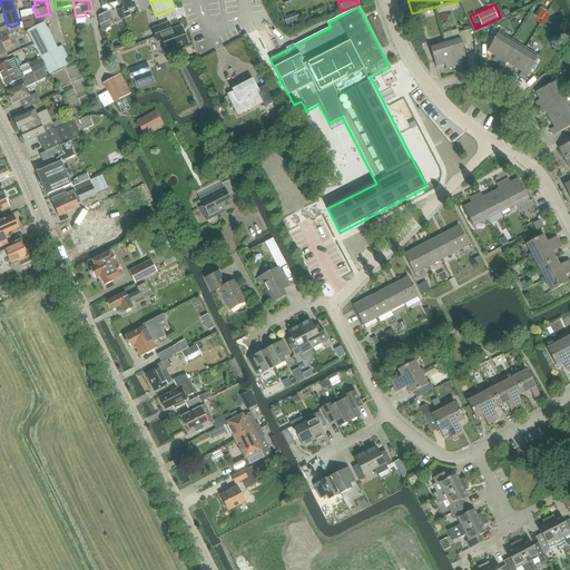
[(105,13),(98,17),(100,26),(109,21),(107,15),(105,13)]
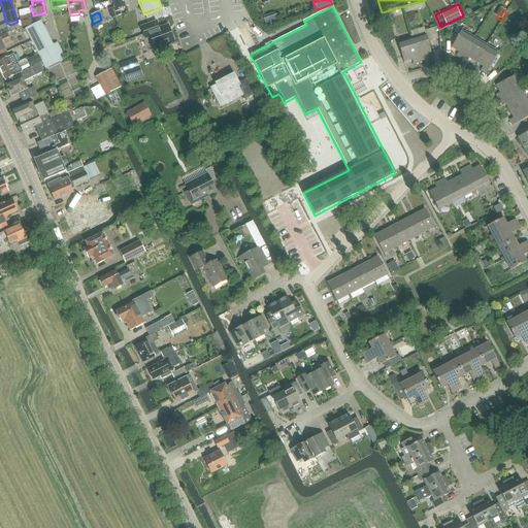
[(266,27),(277,24),(275,14),(264,18),(266,27)]
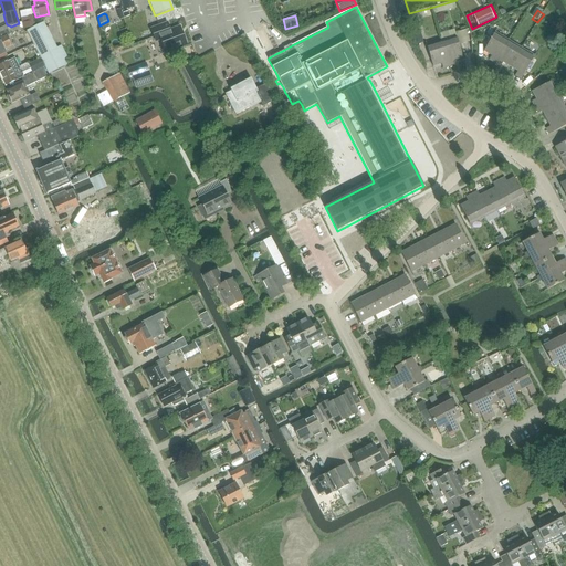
[(44,22),(42,23),(28,31),(34,44),(37,49),(45,66),(44,66),(49,74),(66,64),(58,49),(44,22)]
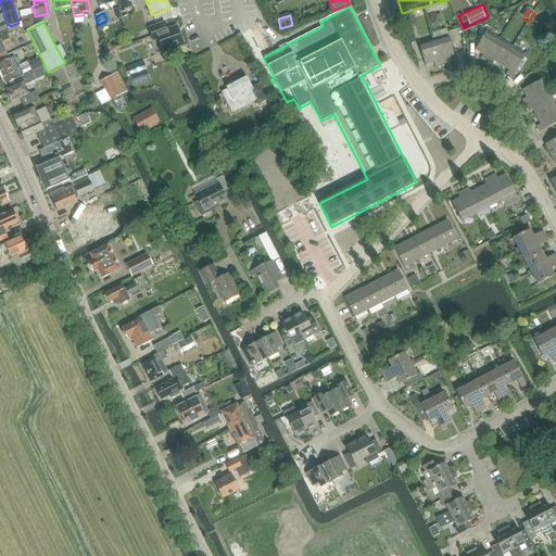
[(148,29),(150,37),(155,35),(162,53),(184,45),(176,26),(166,30),(164,23),(148,29)]
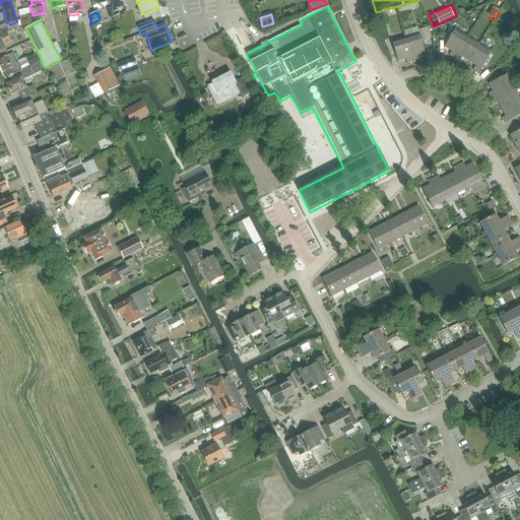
[(0,53),(6,51),(3,46),(10,42),(6,34),(9,31),(7,26),(0,29),(0,53)]
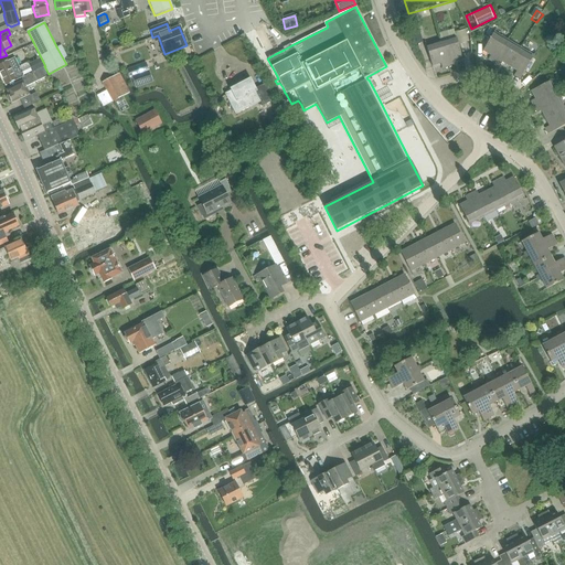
[(494,33),(482,51),(490,55),(488,60),(493,63),(508,41),(494,33)]
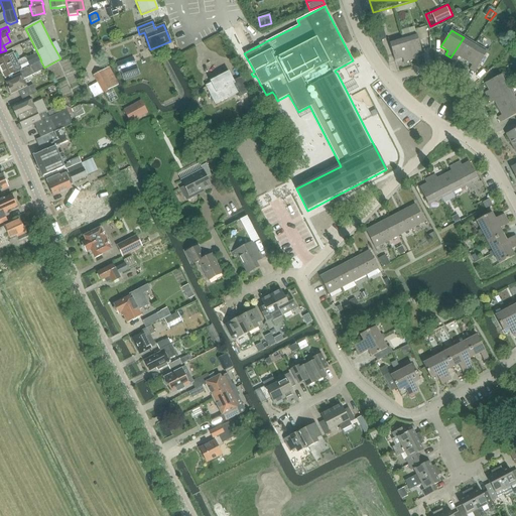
[(416,33),(402,38),(409,60),(415,58),(414,54),(421,52),(416,33)]
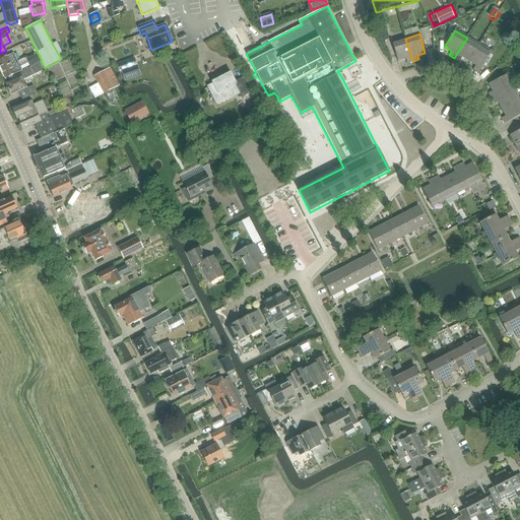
[(462,58),(468,62),(478,45),(467,38),(454,58),(460,61),(462,58)]
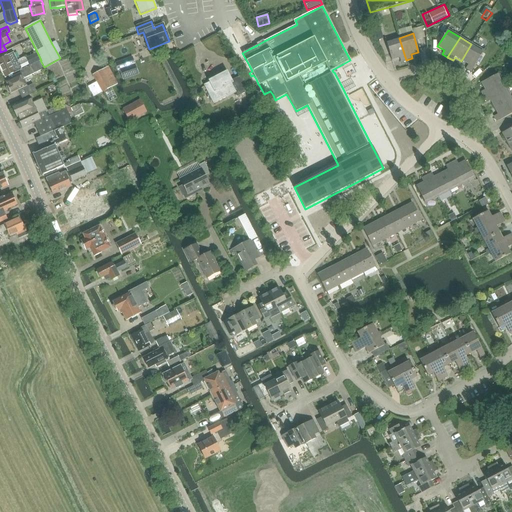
[(406,60),(399,38),(386,42),(392,60),(399,58),(401,62),(406,60)]
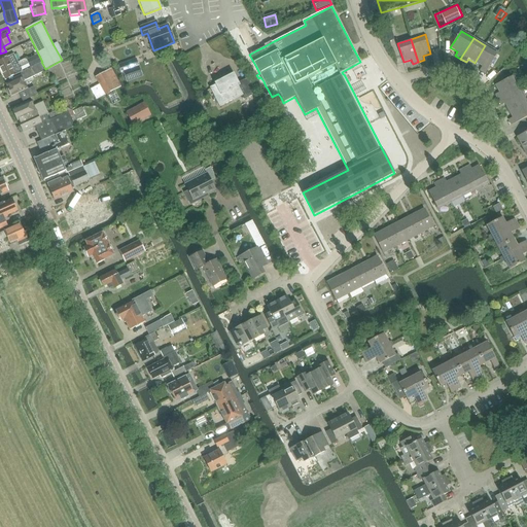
[(485,45),(475,63),(482,67),(480,70),(485,73),(497,53),(485,45)]
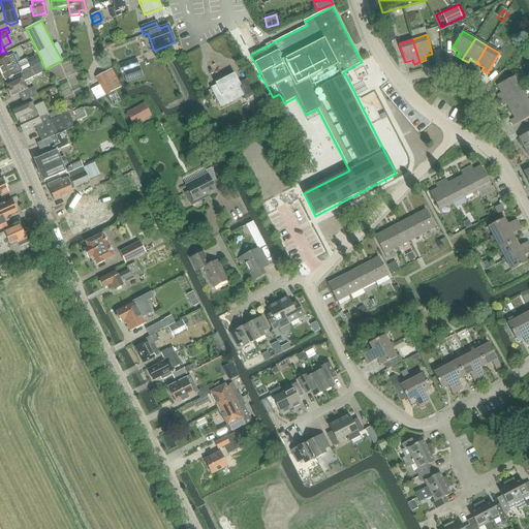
[(21,72),(21,71),(17,64),(18,63),(13,55),(0,61),(0,69),(5,81),(21,72)]
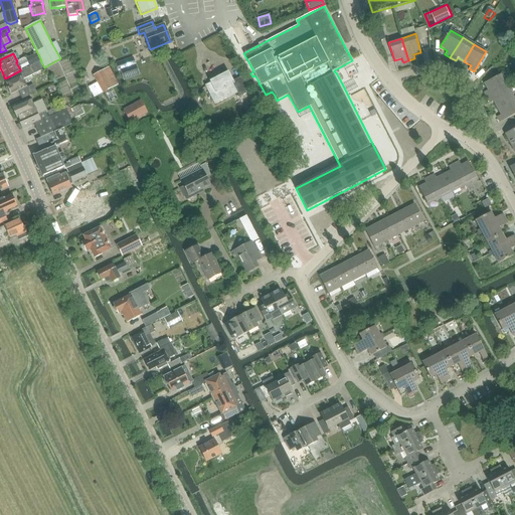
[(25,58),(28,65),(29,66),(40,60),(37,53),(25,58)]
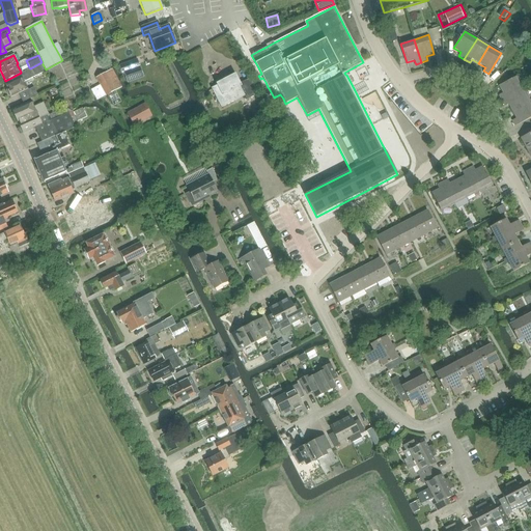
[(29,67),(26,60),(25,59),(18,63),(17,64),(21,72),(29,67)]
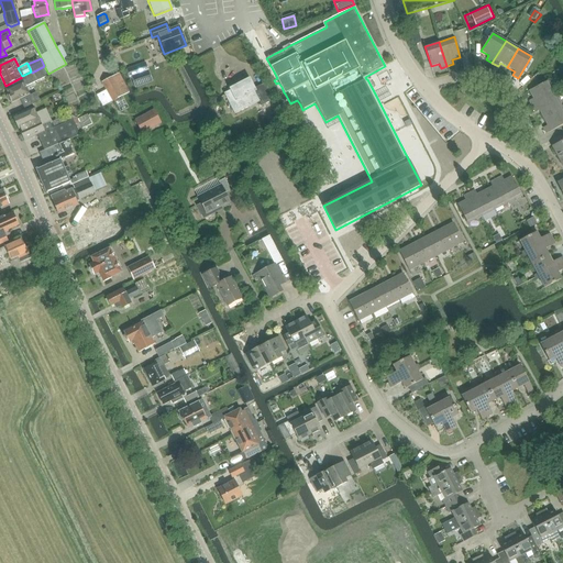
[(152,81),(147,70),(141,74),(138,66),(127,70),(130,77),(131,77),(135,87),(152,81)]
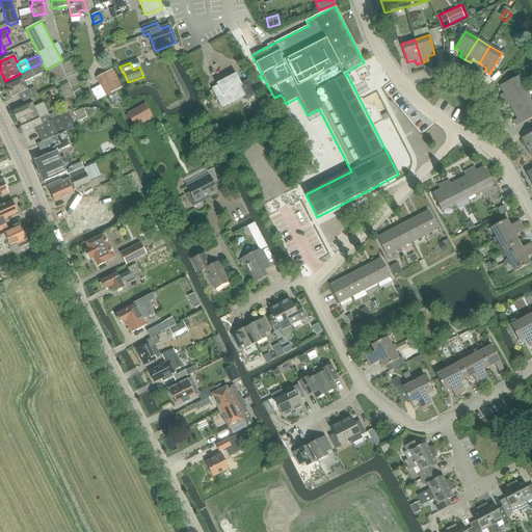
[(11,82),(4,85),(6,89),(6,91),(7,95),(9,96),(10,98),(18,94),(18,95),(28,89),(24,82),(45,72),(41,63),(31,68),(31,69),(22,74),(20,76),(10,81),(11,82)]
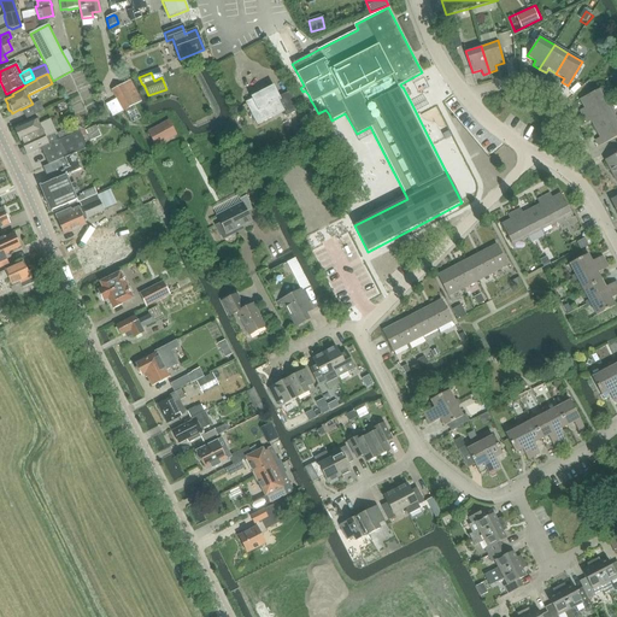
[(123,111),(125,110),(134,106),(123,84),(112,90),(117,99),(123,111)]
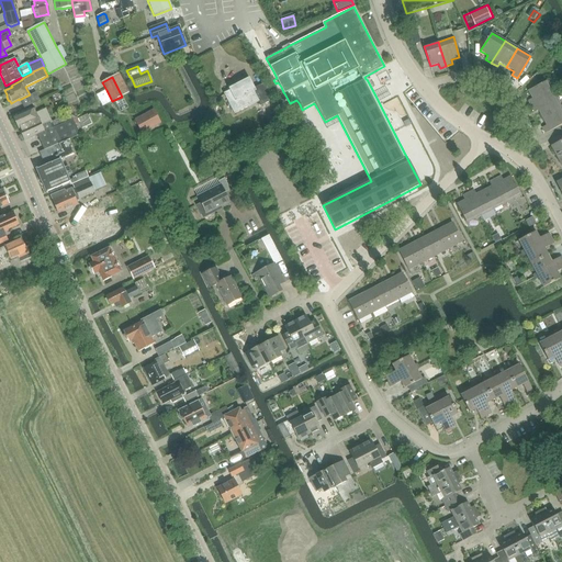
[(262,105),(272,100),(263,82),(254,88),(248,78),(227,89),(228,91),(223,93),(234,114),(259,100),(262,105)]
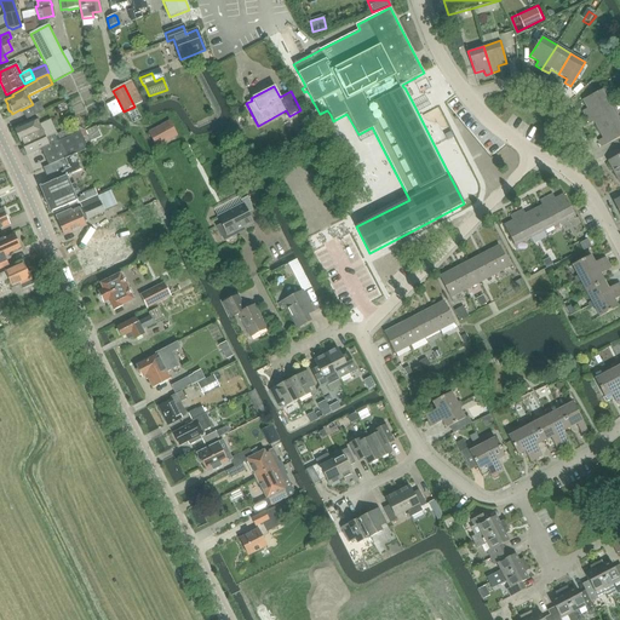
[(583,112),(586,118),(612,104),(604,90),(583,101),(587,109),(583,112)]
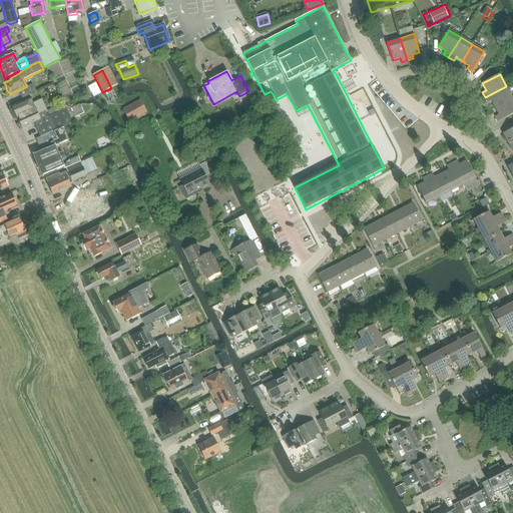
[(102,92),(97,82),(88,86),(94,96),(102,92)]
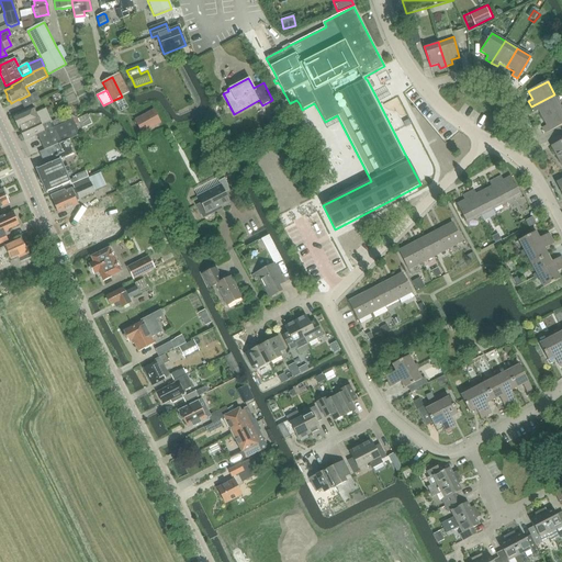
[(30,94),(19,100),(24,110),(40,101),(35,92),(30,94)]
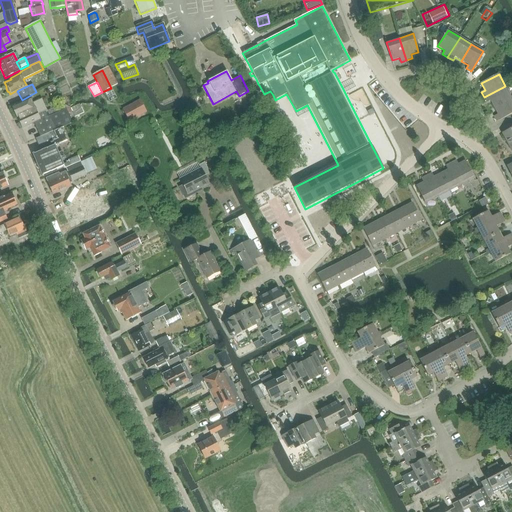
[(490,100),(494,107),(511,98),(505,86),(484,97),(487,102),(490,100)]
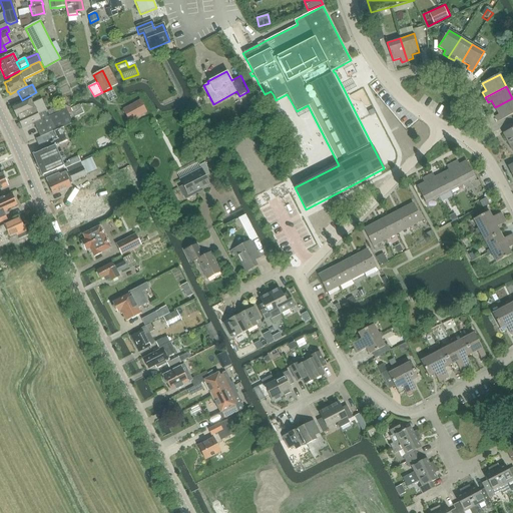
[(117,99),(111,88),(104,91),(110,102),(117,99)]
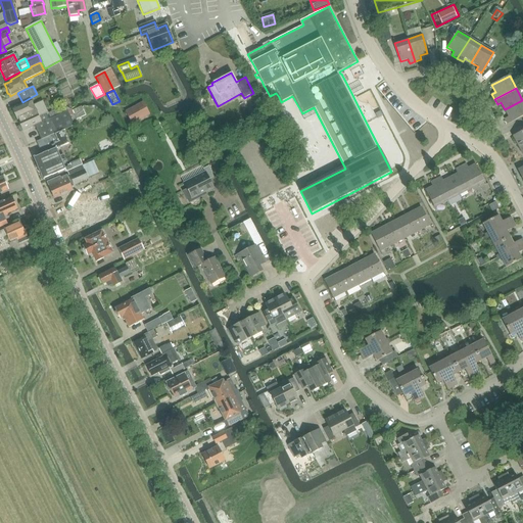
[(31,100),(11,108),(19,126),(17,130),(18,132),(21,132),(34,127),(37,134),(40,140),(62,131),(74,126),(69,117),(67,111),(65,112),(63,106),(48,113),(42,102),(33,106),(31,100)]
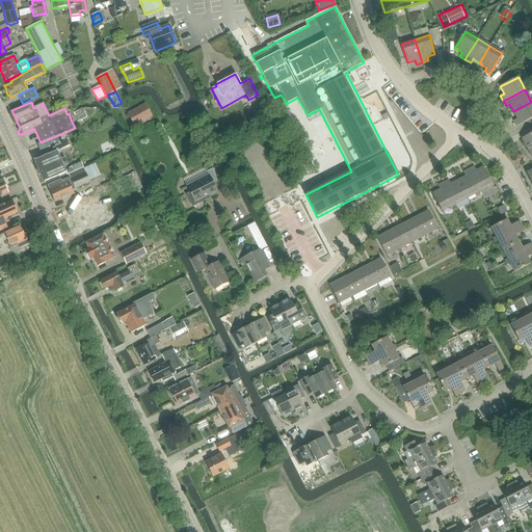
[(531,103),(531,102),(513,111),(517,118),(513,121),(516,127),(531,117),(531,103)]
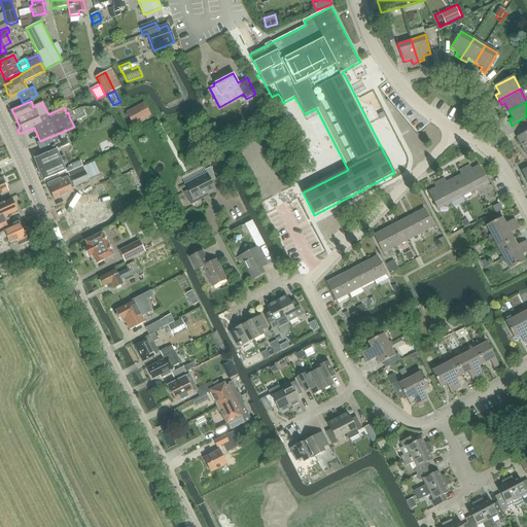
[(151,115),(144,103),(126,112),(133,126),(151,115)]
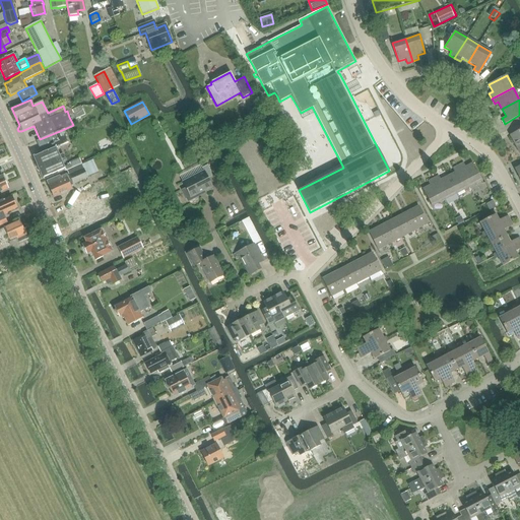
[(41,154),(34,157),(43,178),(64,169),(64,167),(61,160),(62,160),(60,155),(59,155),(56,148),(68,143),(62,130),(40,139),(36,141),(41,154)]
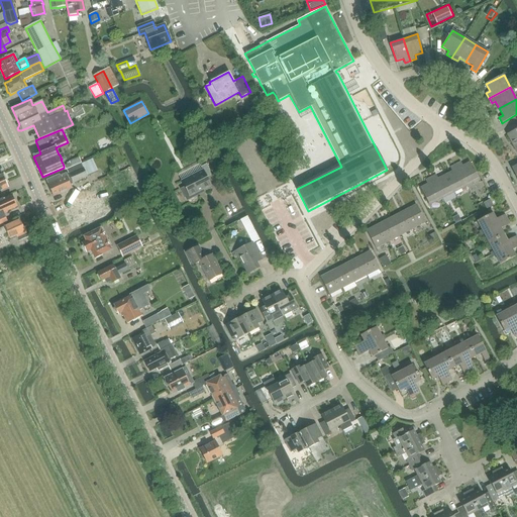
[(516,129),(508,135),(516,151),(516,129)]
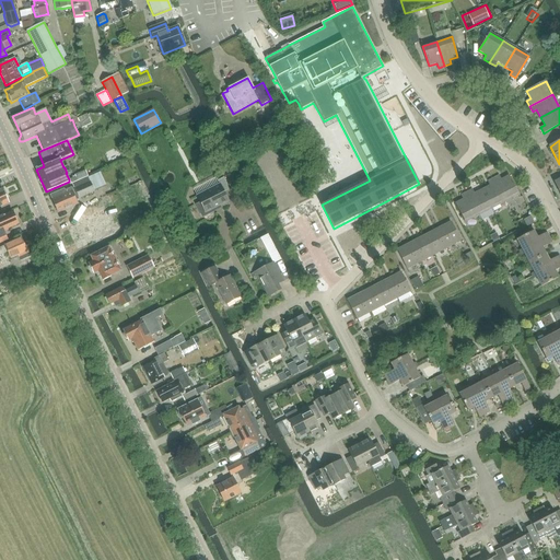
[(74,174),(76,176),(69,179),(69,182),(70,184),(88,176),(84,170),(74,174)]
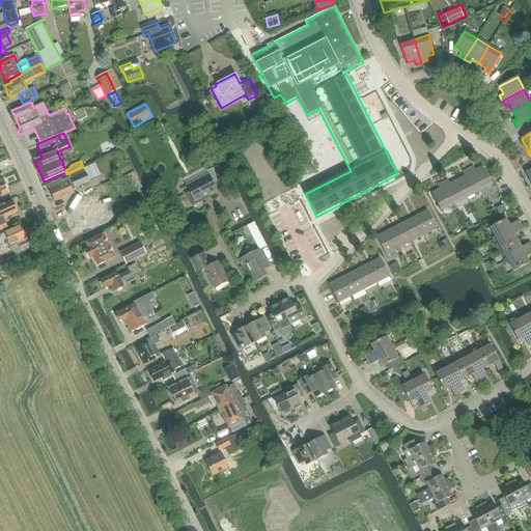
[(473,167),(468,169),(479,192),(492,185),(482,167),(475,170),(473,167)]
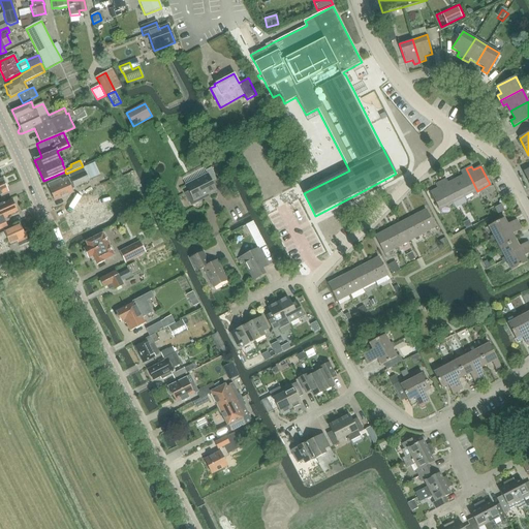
[(60,179),(47,185),(54,201),(73,192),(68,180),(70,179),(73,188),(89,181),(83,167),(68,175),(69,177),(61,180),(60,179)]
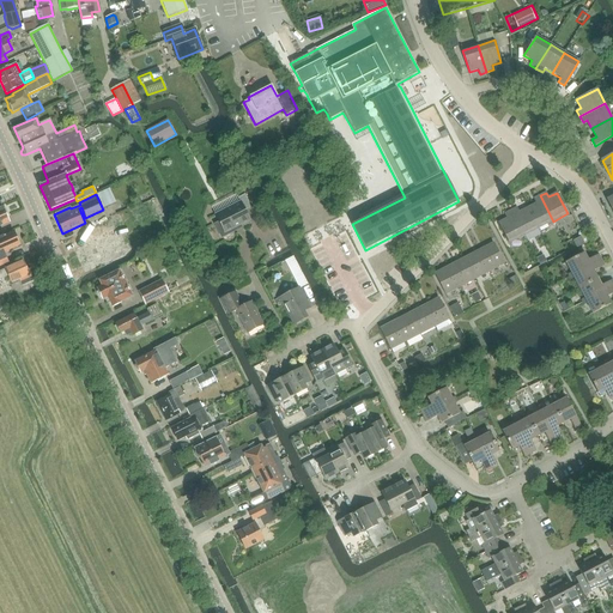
[(219,223),(214,225),(222,238),(235,231),(234,229),(249,220),(244,211),(252,207),(244,194),(238,198),(240,202),(216,214),(219,223)]
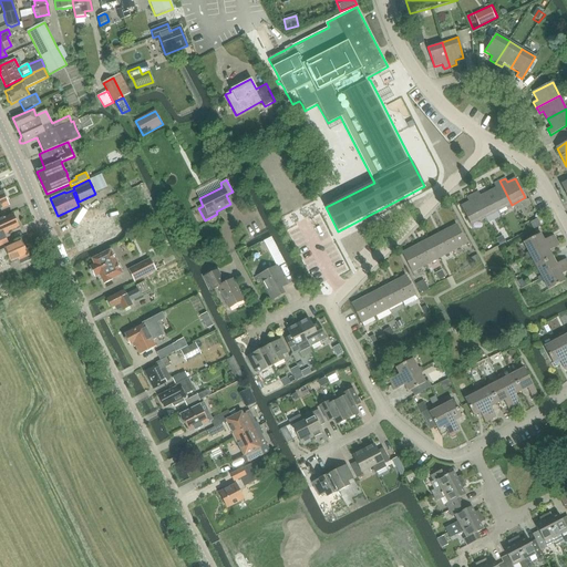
[(496,188),(488,193),(498,212),(512,205),(500,181),(494,184),(496,188)]
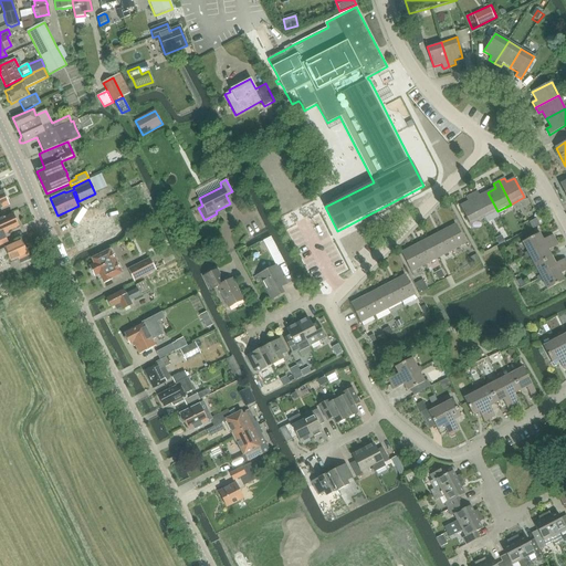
[(122,195),(126,206),(138,200),(134,190),(122,195)]
